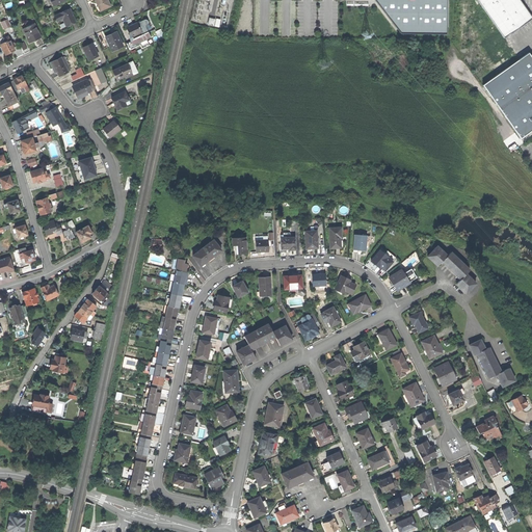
[(95,0),(97,3),(100,10),(110,6),(107,0),(95,0)]
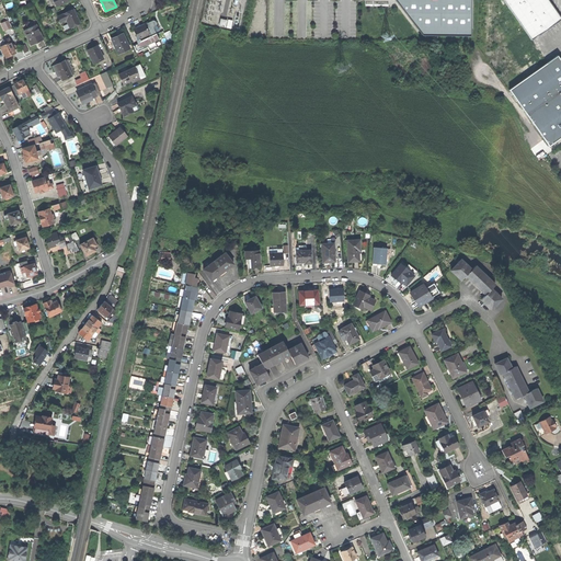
[(397,0),(397,7),(414,30),(470,29),(469,0),(397,0)]
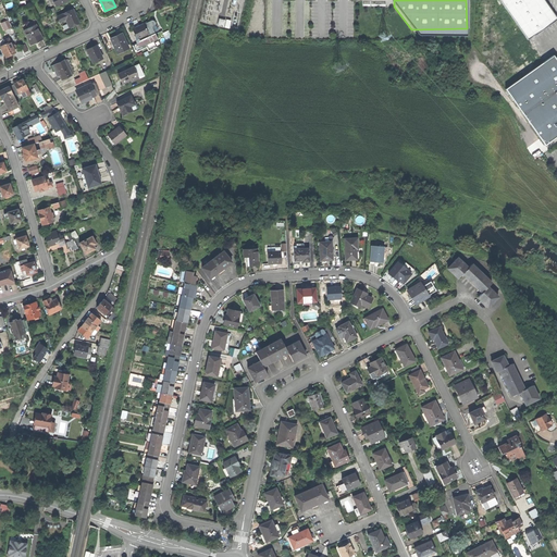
[(500,0),(529,40),(556,22),(556,19),(544,0),(500,0)]
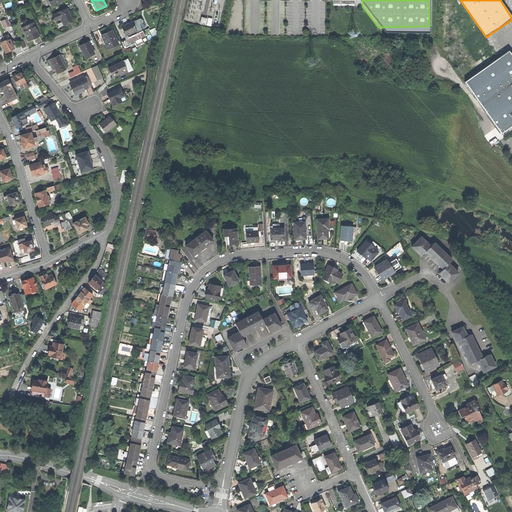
[(61,18),(64,26),(69,24),(74,21),(68,8),(53,15),(55,21),(61,18)]
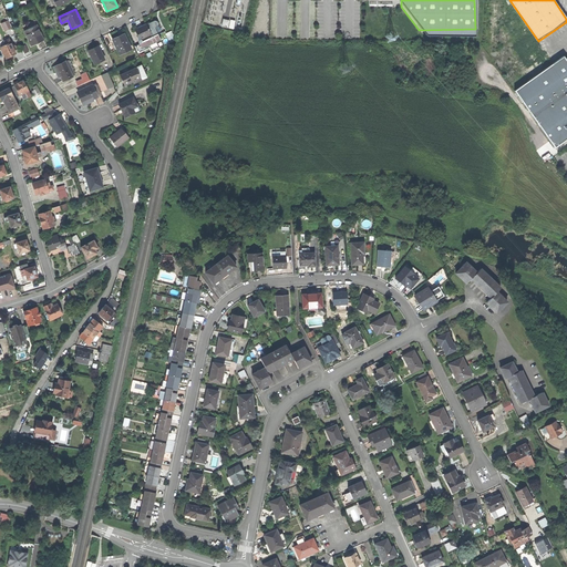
[(1,23),(6,31),(12,28),(9,20),(1,23)]
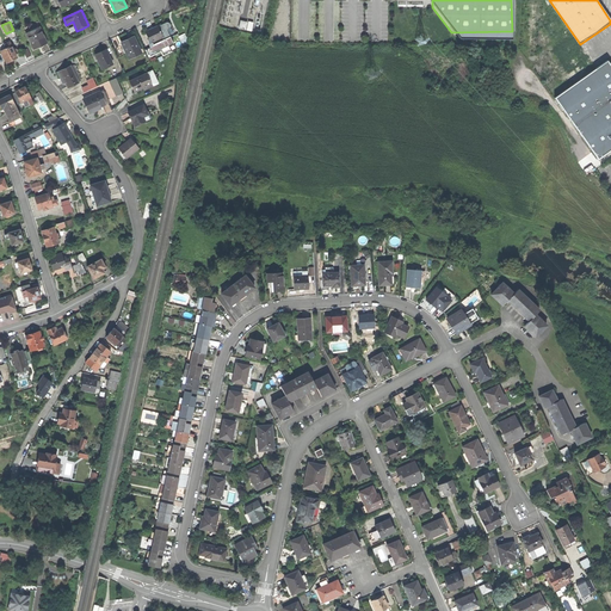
[(26,34),(32,48),(39,44),(41,47),(43,45),(48,43),(39,26),(26,34)]
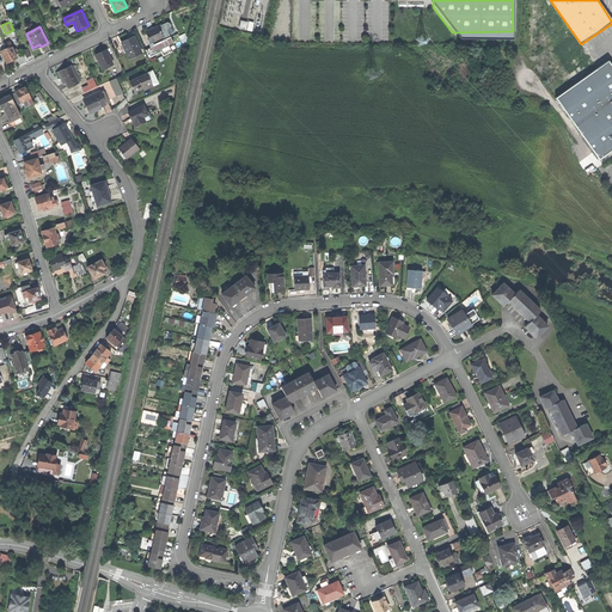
[(146,32),(150,38),(151,43),(164,37),(159,26),(152,30),(146,32)]
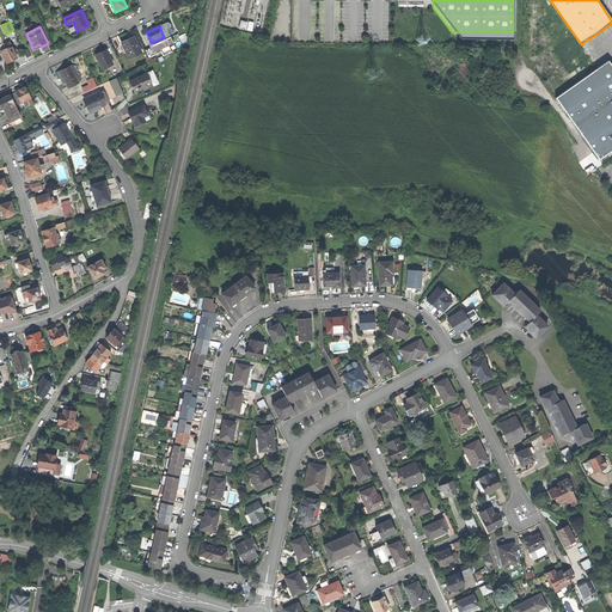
[(122,43),(129,60),(142,54),(134,37),(128,40),(122,43)]
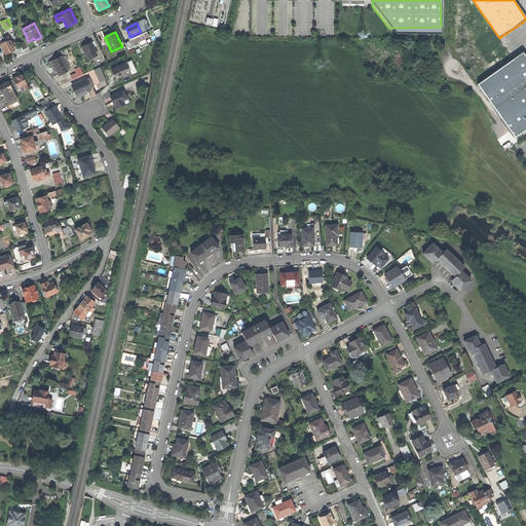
[(122,36),(125,43),(132,40),(129,37),(128,33),(122,36)]
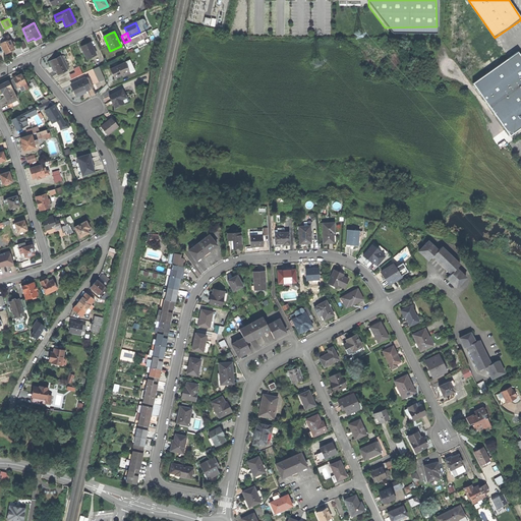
[(147,45),(145,39),(141,34),(130,39),(130,40),(124,43),(127,49),(137,45),(139,48),(147,45)]
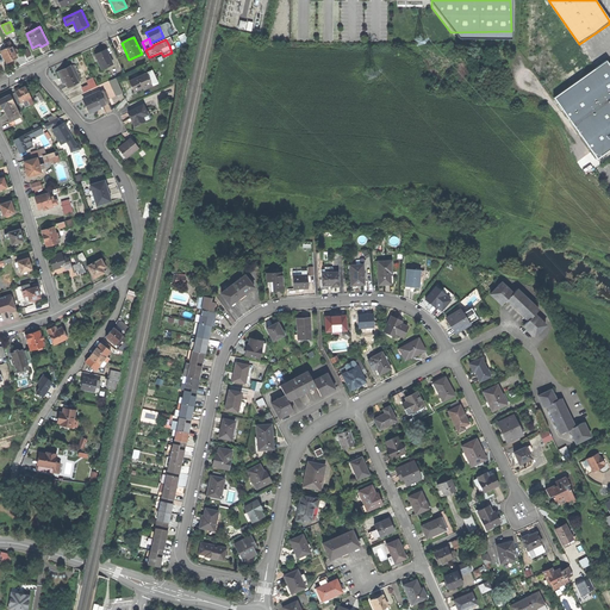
[(0,50),(6,62),(12,60),(17,57),(11,45),(0,50)]
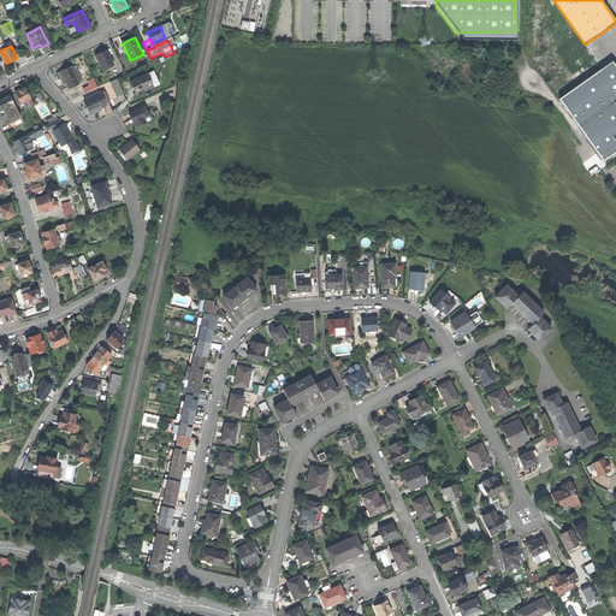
[(594,59),(587,46),(572,54),(581,69),(594,59)]
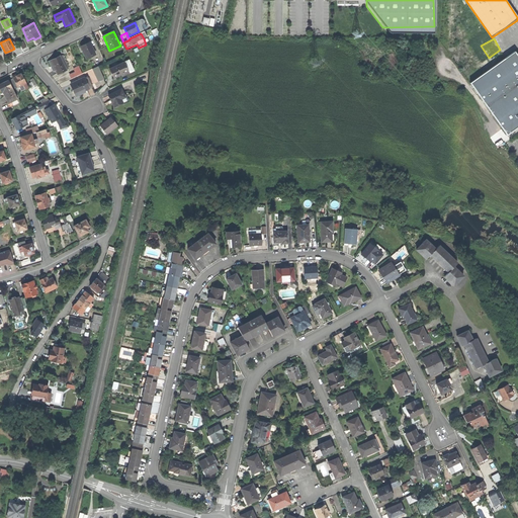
[(81,47),(86,59),(96,55),(90,42),(85,45),(81,47)]
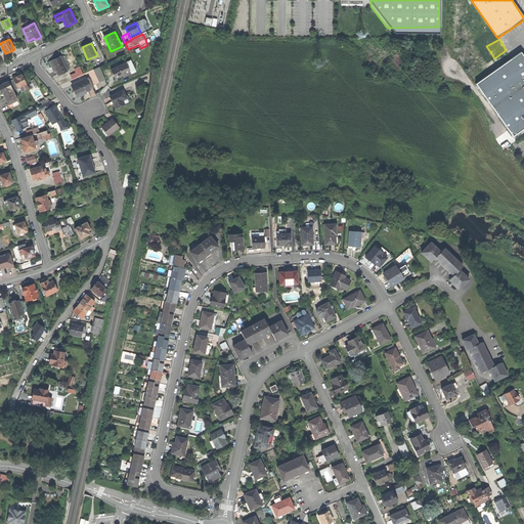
[(523,127),(523,55),(522,53),(514,59),(477,84),(513,135),(523,127)]
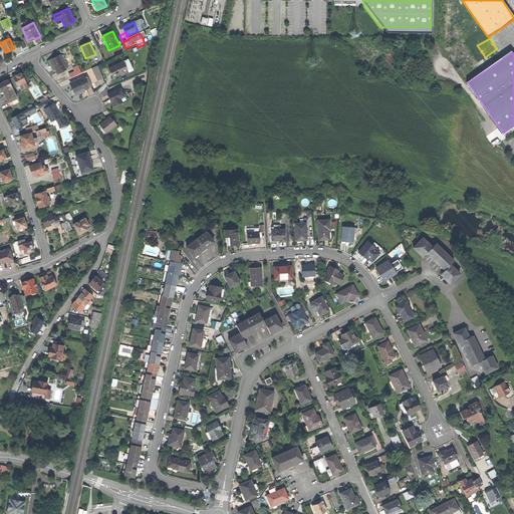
[(54,69),(57,74),(66,69),(60,55),(50,60),(50,61),(51,61),(53,66),(55,68),(54,69)]
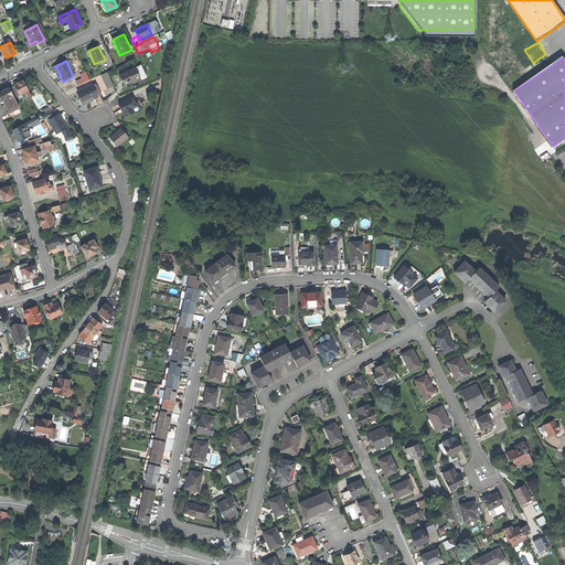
[(141,66),(136,68),(141,78),(146,76),(141,66)]
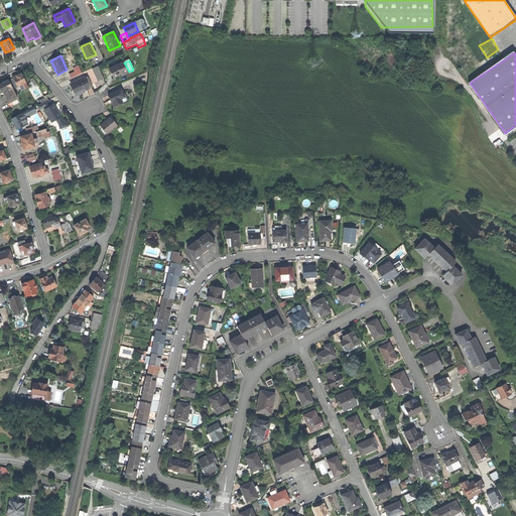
[(112,74),(114,79),(129,72),(124,62),(110,69),(112,74)]
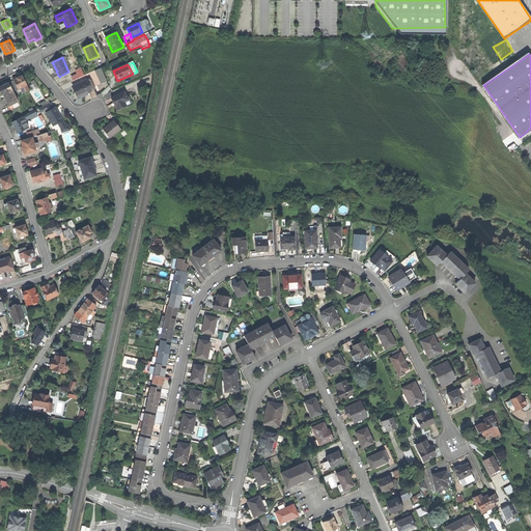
[(72,77),(74,81),(85,76),(81,68),(76,71),(78,75),(72,77)]
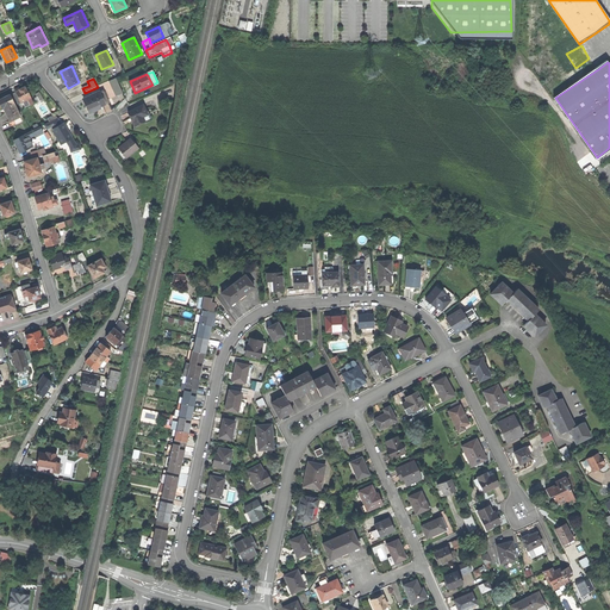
[(112,85),(117,95),(123,93),(118,82),(112,85)]
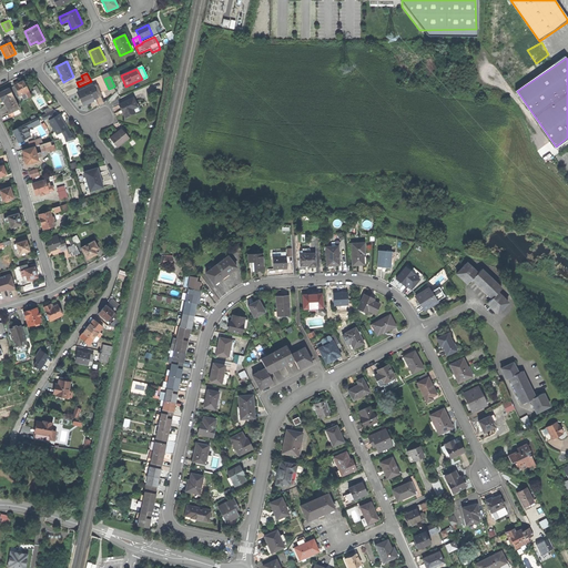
[(14,85),(20,95),(22,94),(29,91),(23,81),(20,82),(18,83),(14,85)]
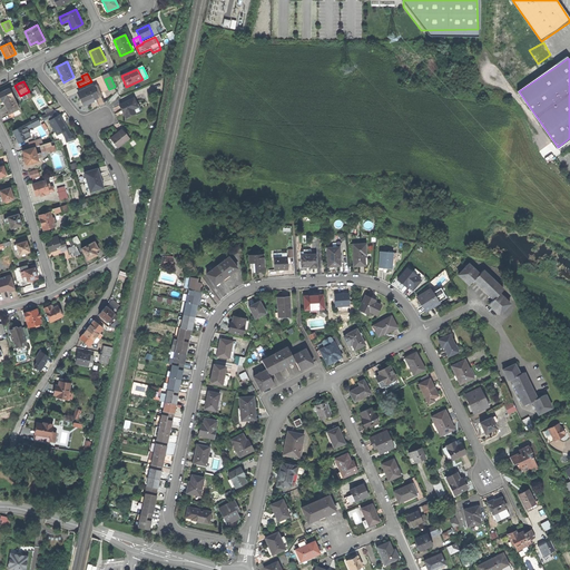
[(78,94),(84,106),(90,104),(95,101),(96,104),(98,102),(96,99),(101,96),(97,85),(96,85),(95,84),(84,89),(84,90),(78,94)]
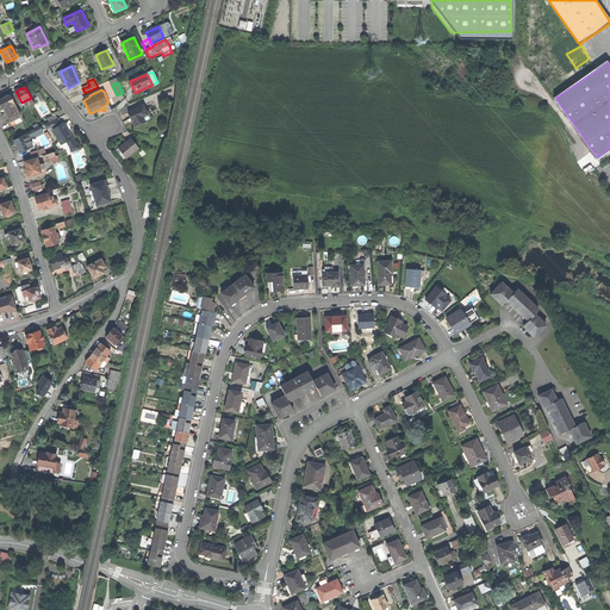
[(4,107),(6,112),(16,107),(10,94),(4,98),(0,99),(0,104),(2,109),(4,107)]
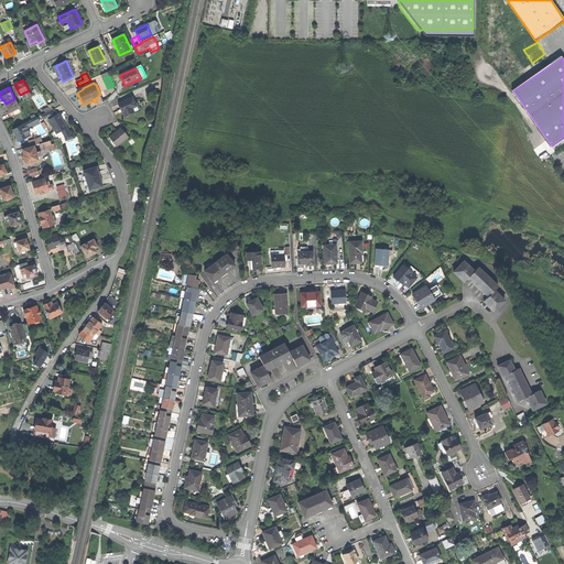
[(123,112),(125,117),(134,112),(132,108),(137,106),(133,97),(119,104),(120,108),(122,112),(123,112)]
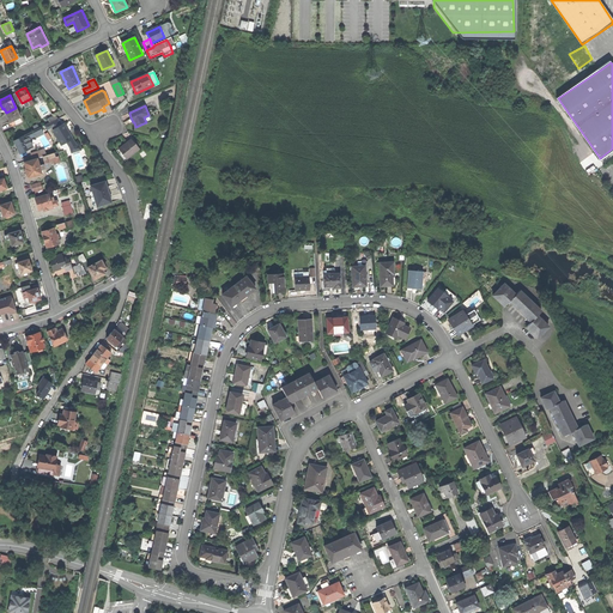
[(10,121),(10,122),(19,117),(20,117),(16,108),(6,113),(10,121)]
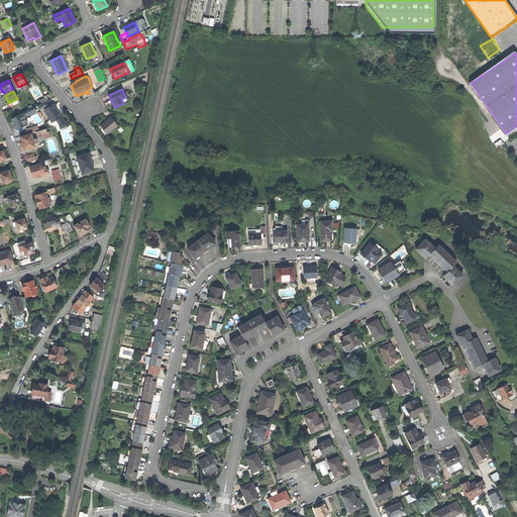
[(43,107),(45,110),(53,105),(49,100),(42,103),(37,106),(39,110),(43,107)]
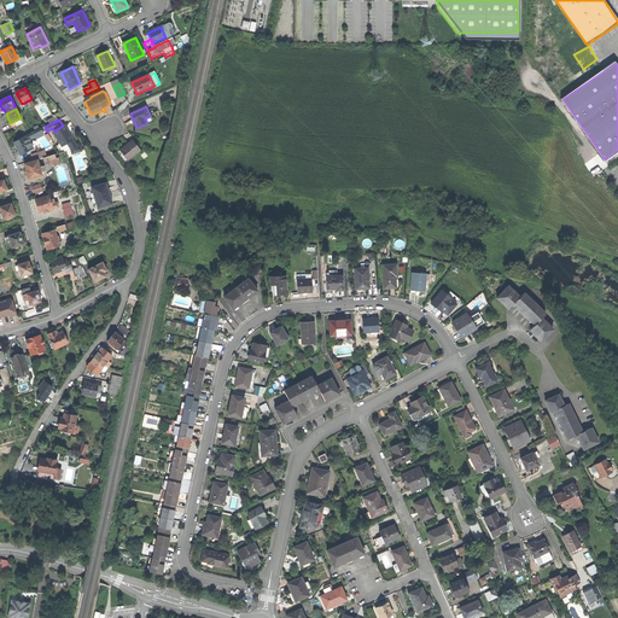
[(54,132),(53,132),(62,146),(66,144),(70,150),(77,147),(69,133),(66,134),(65,132),(68,130),(64,124),(63,126),(54,132)]
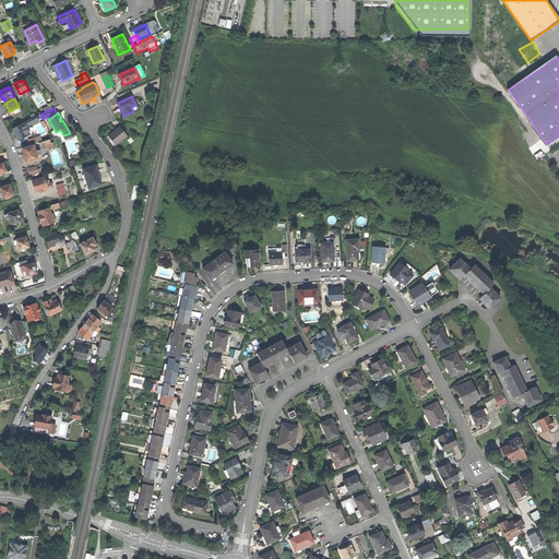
[(15,134),(19,140),(28,135),(26,130),(24,126),(23,123),(13,129),(15,134)]
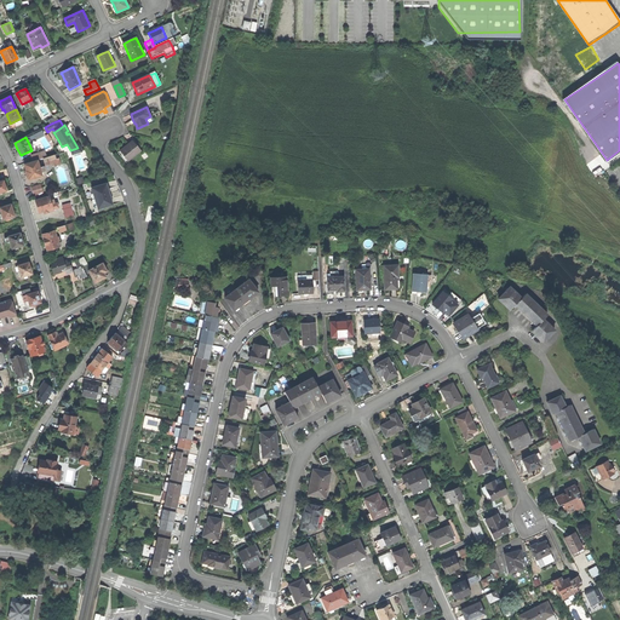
[(120,151),(127,161),(141,151),(133,141),(126,145),(120,151)]
